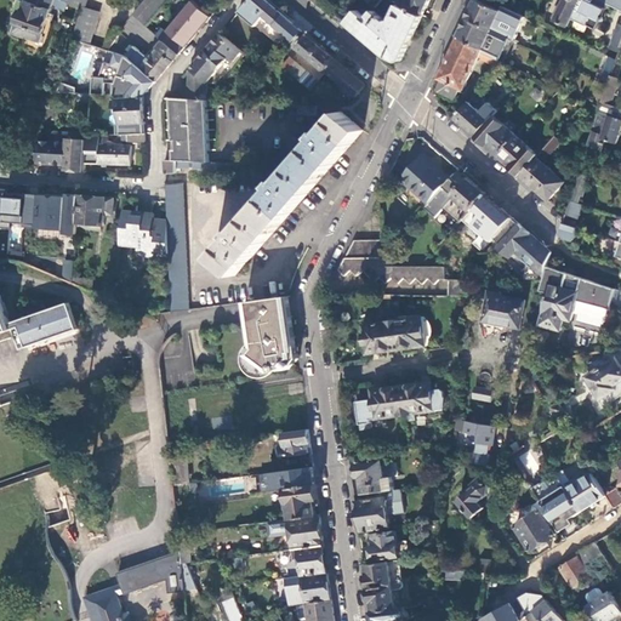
[(21,11),(13,34),(40,43),(53,6),(63,10),(66,1),(61,0),(33,0),(33,3),(28,1),(26,7),(24,12),(21,11)]
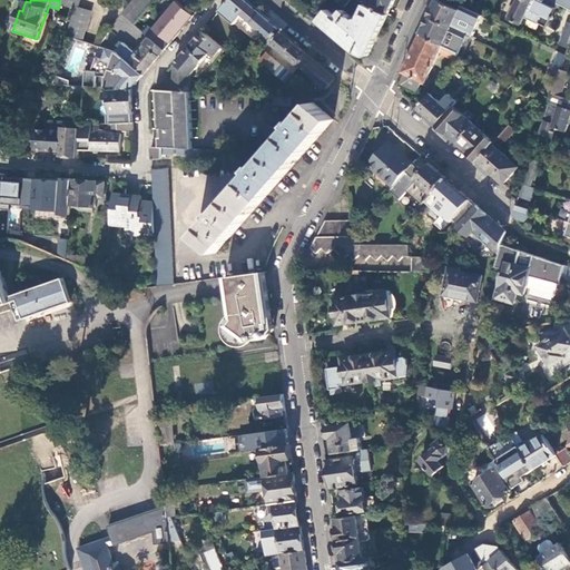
[(60,0),(60,1),(76,7),(67,37),(82,41),(91,11),(78,8),(80,0),(60,0)]
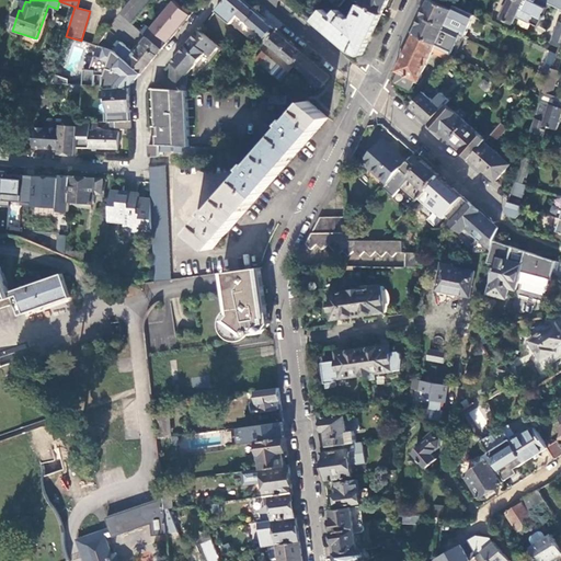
[(133,25),(137,20),(153,0),(133,0),(121,14),(133,25)]
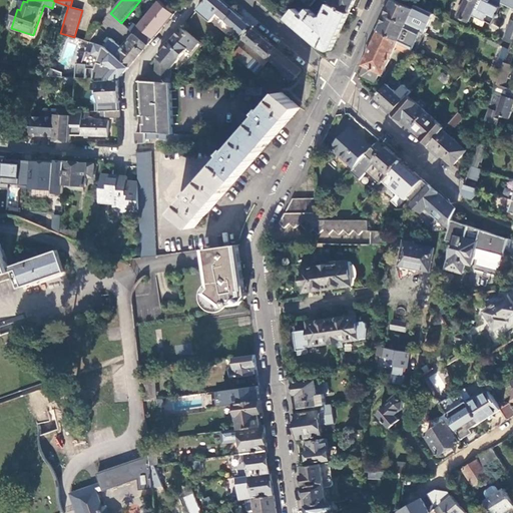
[(217,0),(206,0),(201,7),(204,10),(208,6),(230,25),(238,17),(225,7),(217,0)]
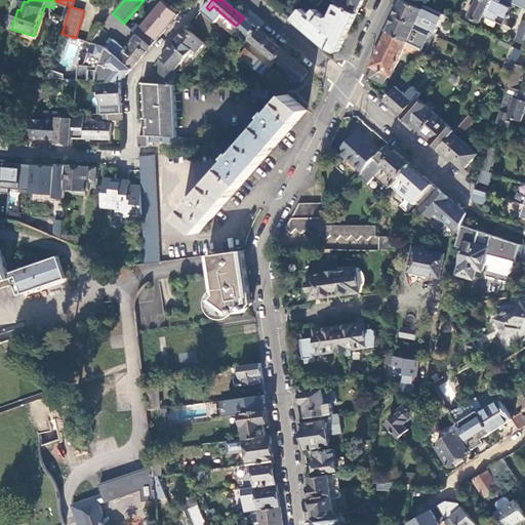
[(338,0),(337,4),(357,14),(363,0),(338,0)]
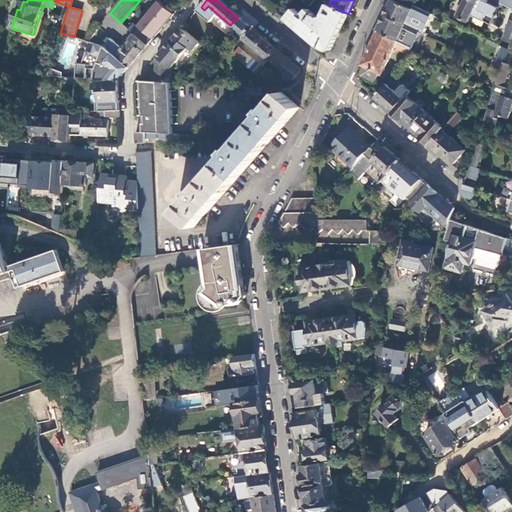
[(412,9),(393,0),(392,0),(388,9),(385,16),(424,34),(433,14),(414,5),(412,9)]
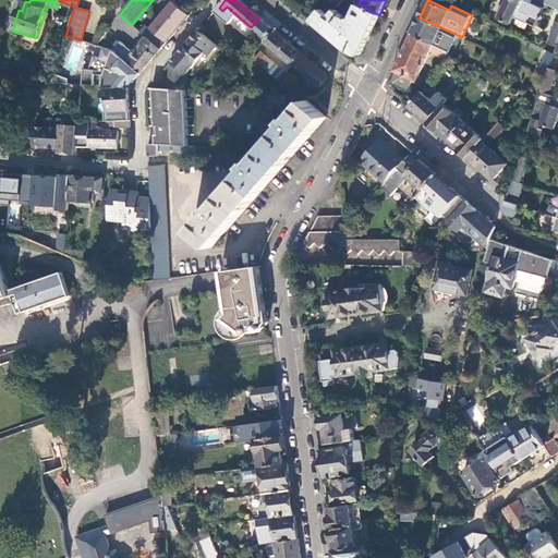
[(557,0),(509,0),(500,20),(511,25),(516,17),(529,23),(532,16),(538,20),(545,7),(541,5),(542,3),(557,10),(557,0)]
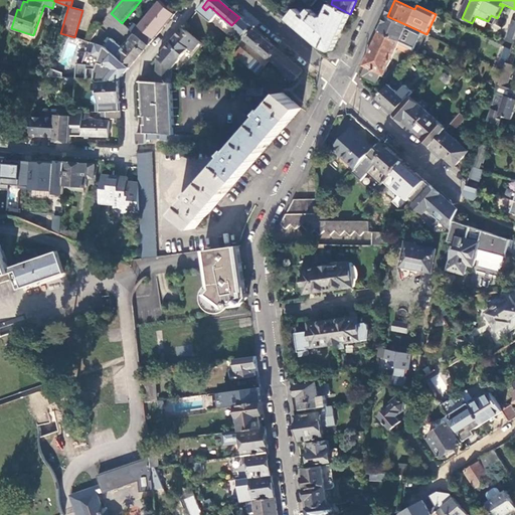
[(339,37),(350,14),(331,4),(324,17),(320,19),(310,9),(305,16),(296,9),(288,19),(320,46),(329,50),(331,51),(333,50),(339,37)]
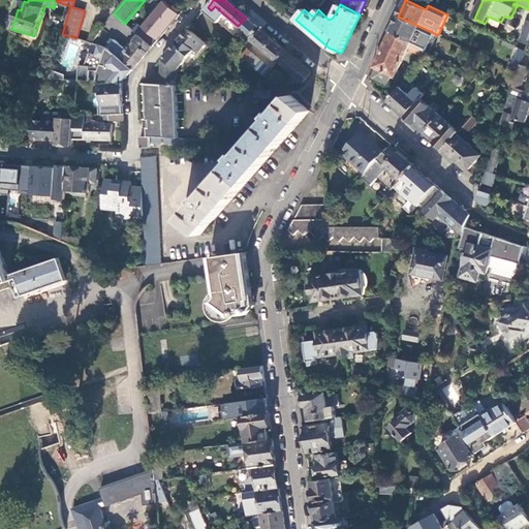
[(438,35),(398,17),(397,20),(391,32),(411,42),(410,45),(429,54),(438,35)]
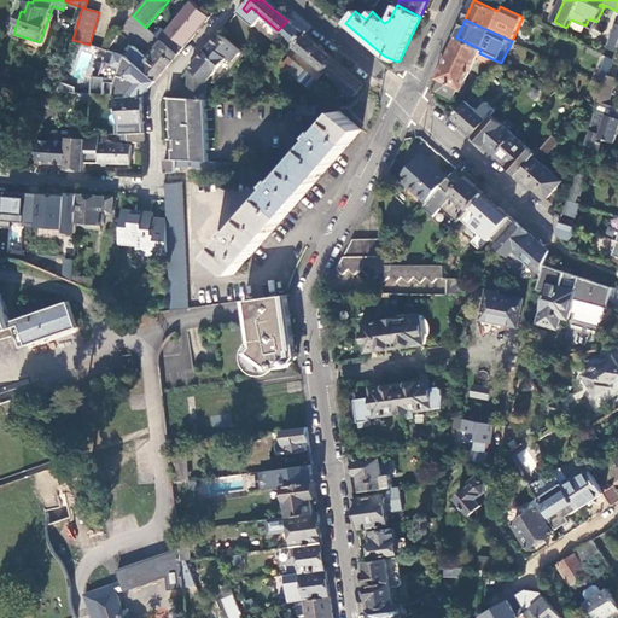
[(161,40),(168,33),(167,31),(162,28),(161,29),(151,22),(146,28),(161,40)]
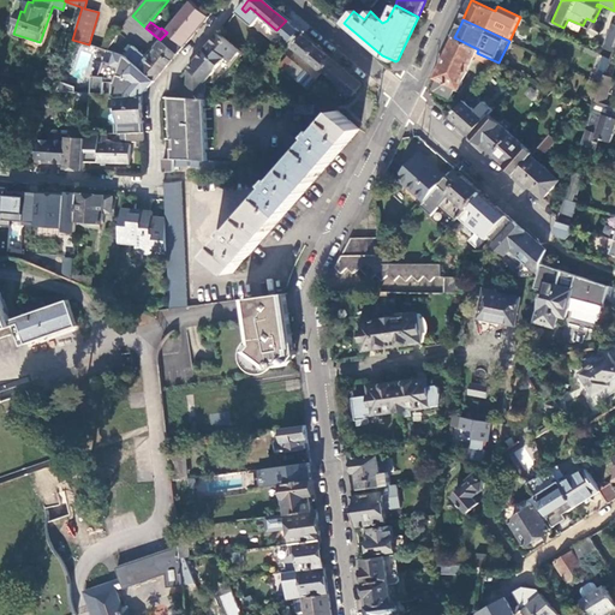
[(281,34),(291,42),(300,33),(290,24),(281,34)]
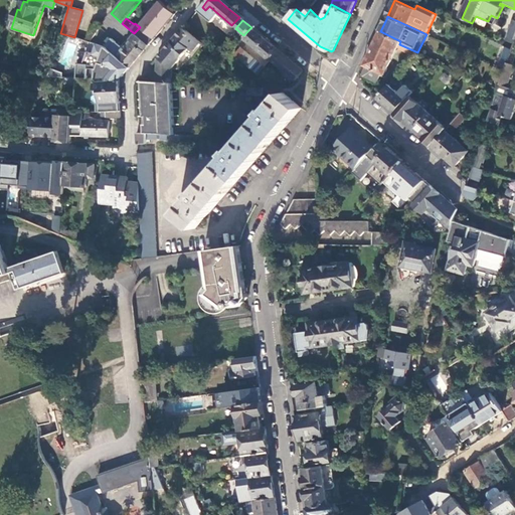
[(514,37),(514,22),(513,21),(506,38),(514,41),(514,39),(514,37)]
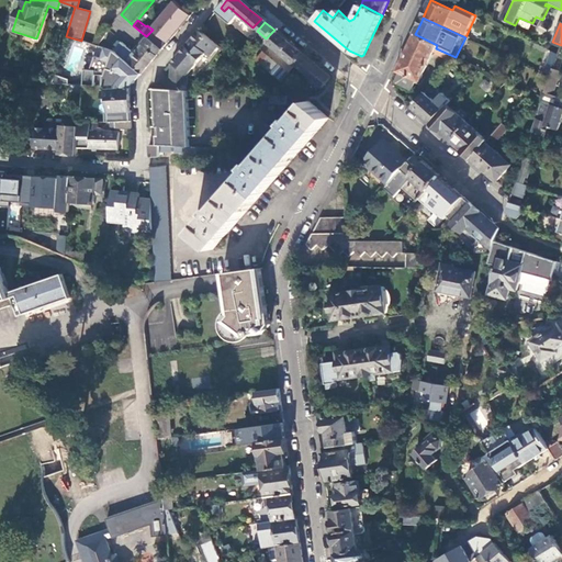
[(163,51),(168,43),(153,30),(146,36),(148,38),(163,51)]
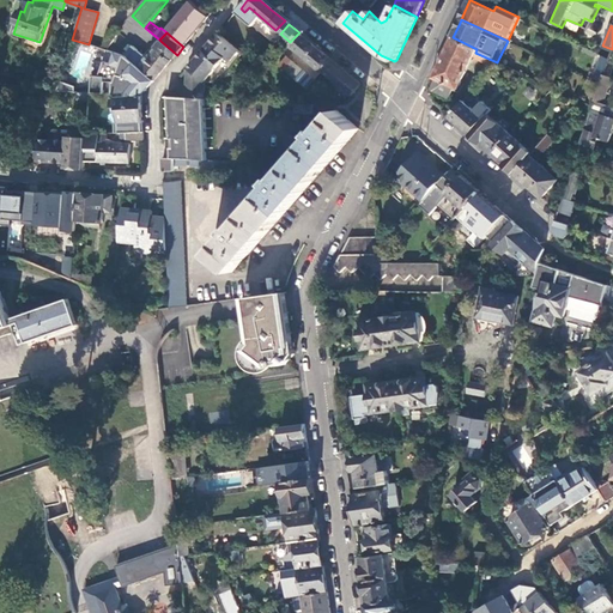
[(240,52),(219,35),(194,64),(188,71),(188,98),(205,99),(205,83),(225,59),(230,62),(240,52)]
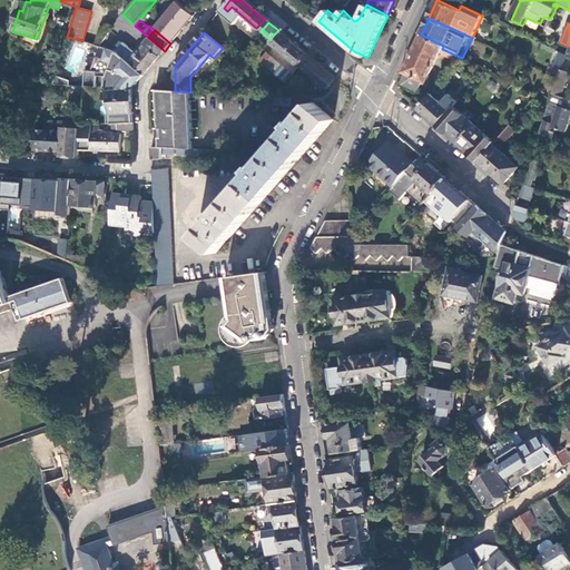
[(293,43),(282,33),(273,45),(301,67),(310,57),(293,43)]
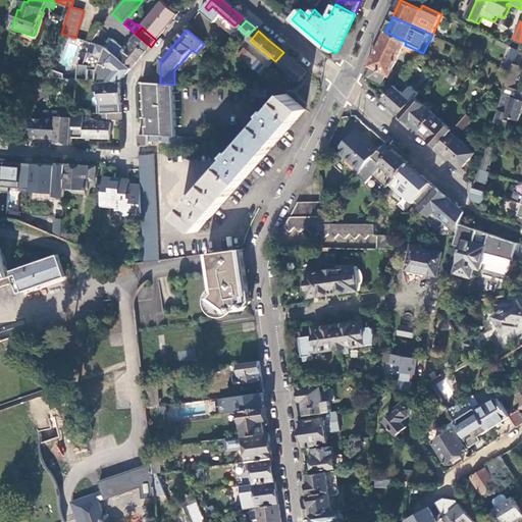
[(406,42),(385,32),(376,50),(369,66),(372,68),(368,76),(383,84),(386,75),(389,76),(403,49),(406,50),(405,51),(420,58),(424,54),(423,53),(405,45),(406,42)]
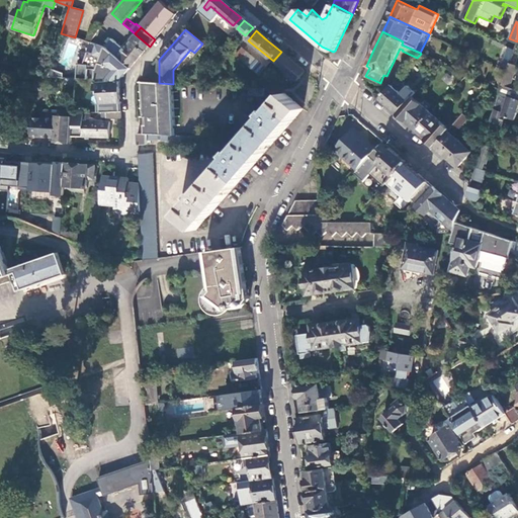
[(91,32),(85,41),(90,42),(96,33),(91,32)]
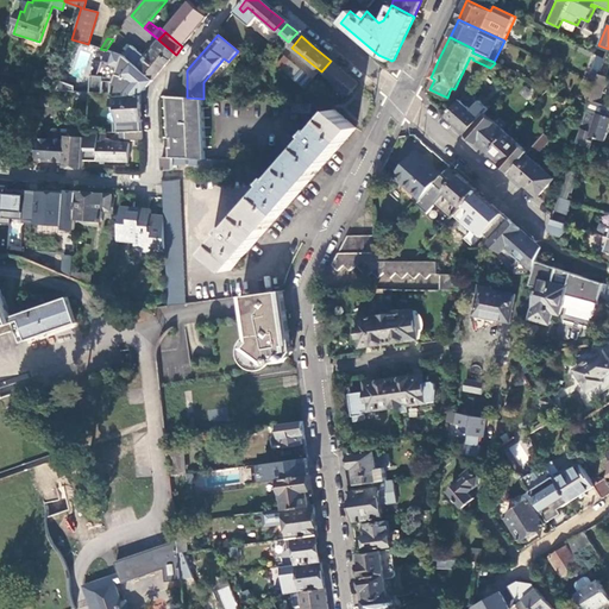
[(130,58),(154,80),(163,69),(176,55),(161,42),(146,58),(132,46),(125,54),(130,58)]
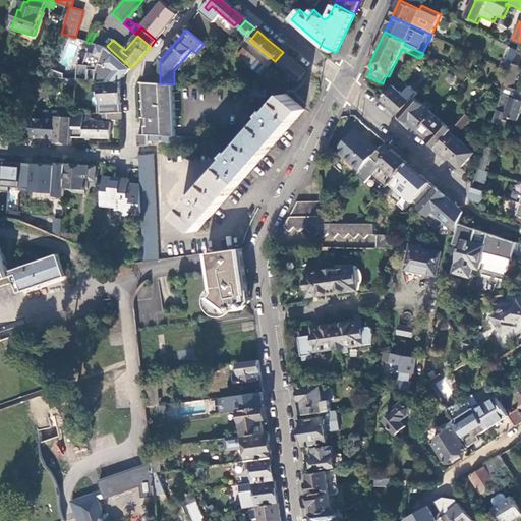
[(520,40),(520,42),(517,51),(512,64),(516,65),(520,51),(520,40)]
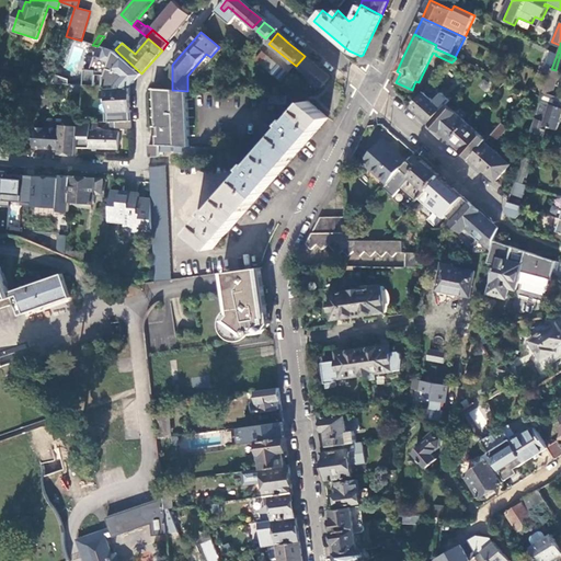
[(254,60),(281,82),(288,75),(262,52),(254,60)]
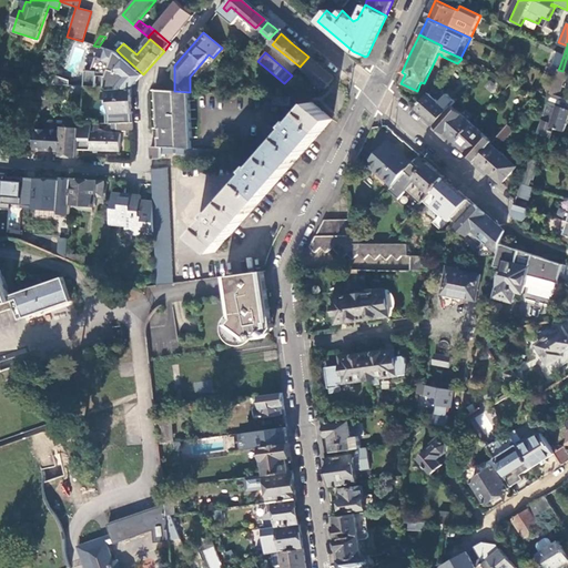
[(555,52),(550,63),(559,67),(563,54),(555,52)]
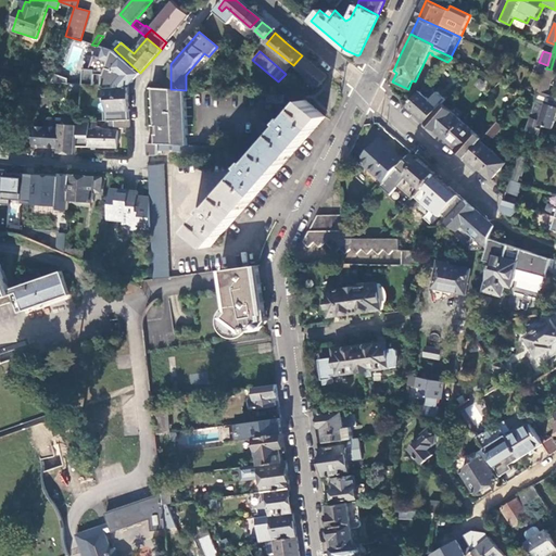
[(119,71),(134,81),(137,77),(140,73),(118,53),(102,73),(111,79),(119,71)]
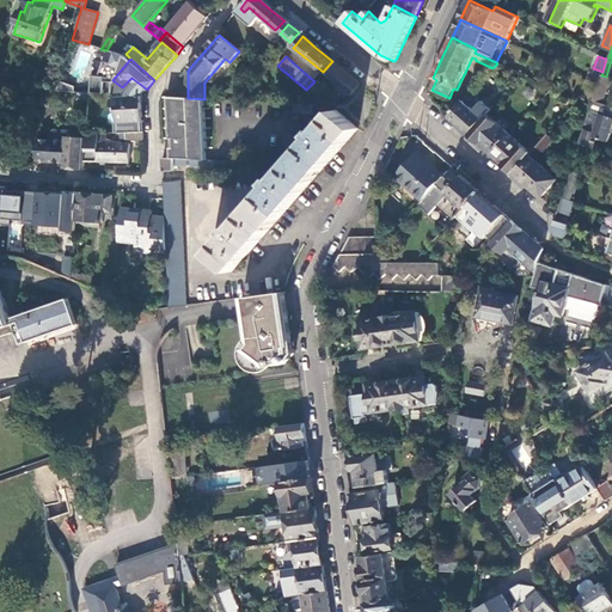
[(361,86),(332,61),(323,72),(352,97),(361,86)]
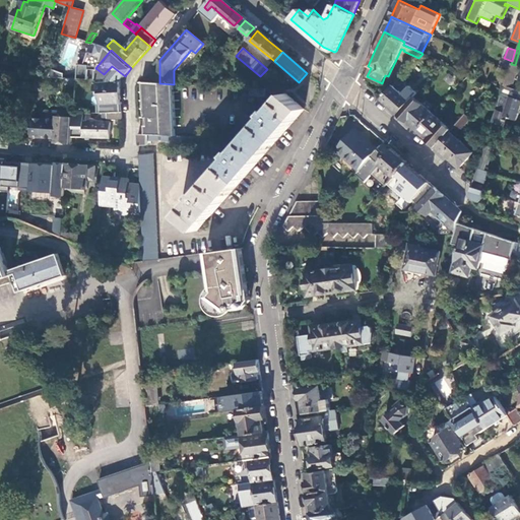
[(518,66),(515,65),(511,64),(509,70),(504,86),(505,86),(504,87),(510,89),(518,66)]
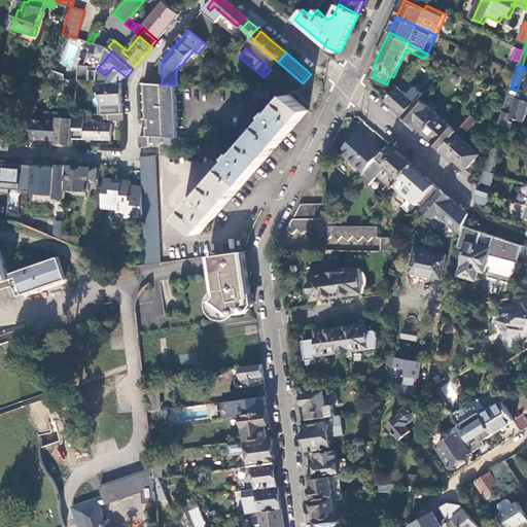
[(43,79),(35,78),(34,93),(42,94),(43,79)]
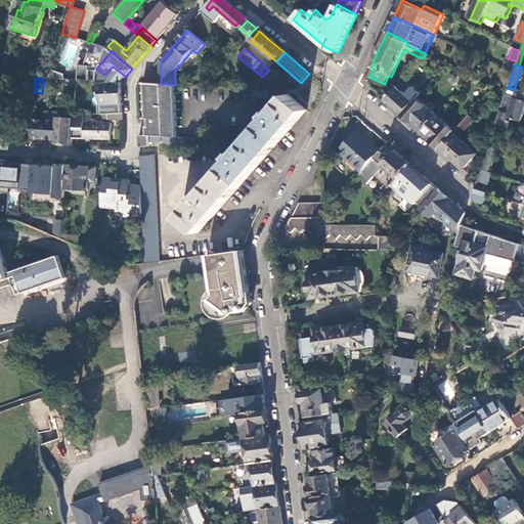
[(68,80),(67,87),(76,88),(77,80),(68,80)]
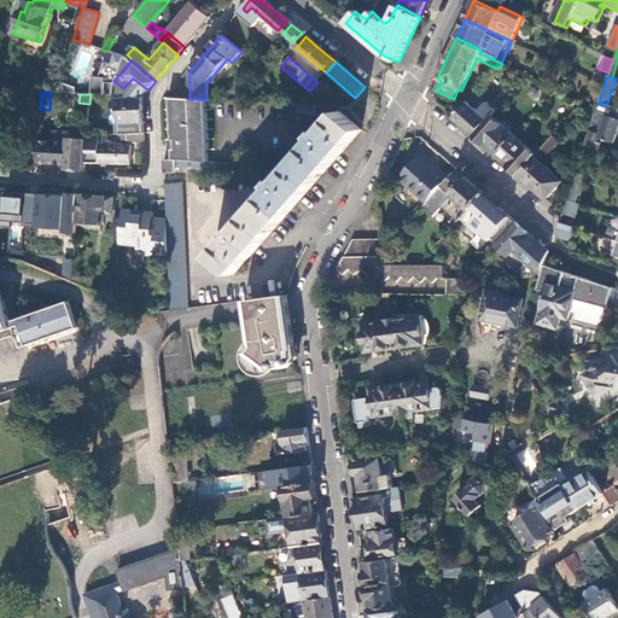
[(495,114),(474,95),(467,103),(489,121),(493,117),(495,114)]
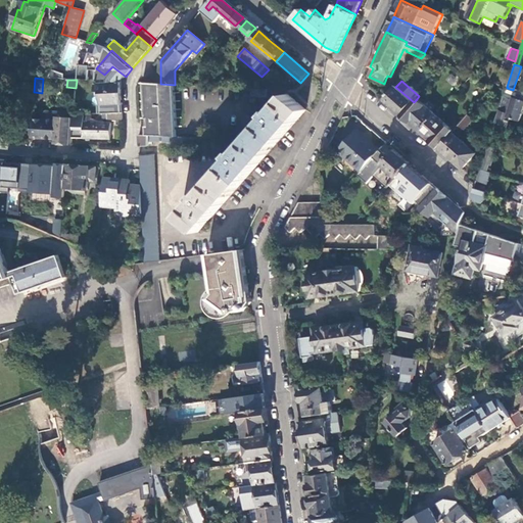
[(122,97),(121,82),(96,84),(97,92),(100,92),(101,105),(106,104),(106,113),(122,113),(122,97)]
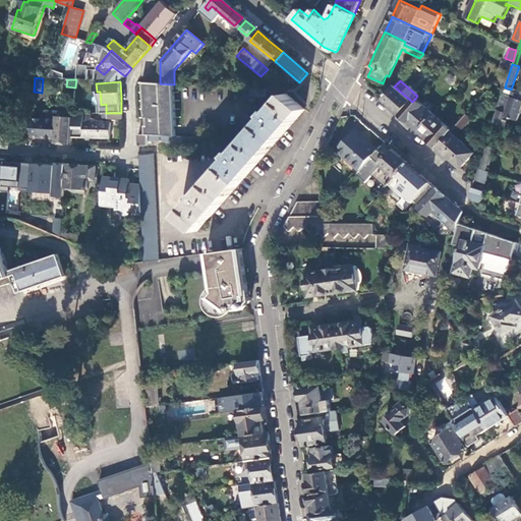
[(160,83),(142,83),(145,118),(142,118),(142,123),(147,123),(148,127),(145,127),(146,135),(149,135),(176,136),(174,84),(160,83)]
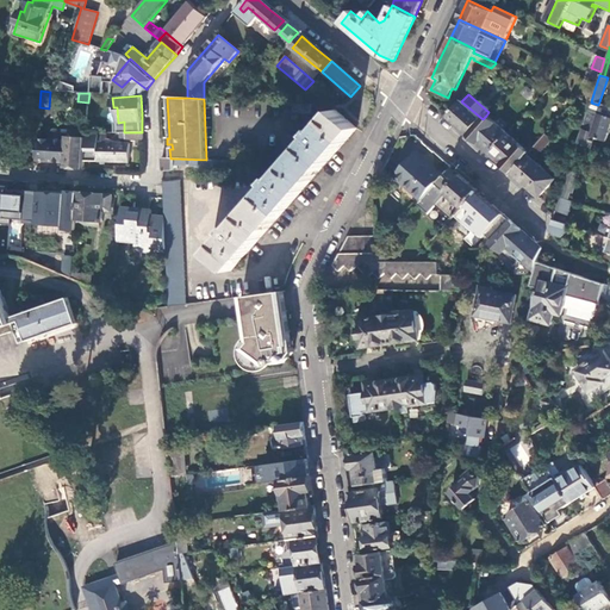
[(461,101),(448,116),(456,124),(468,135),(483,119),(461,101)]
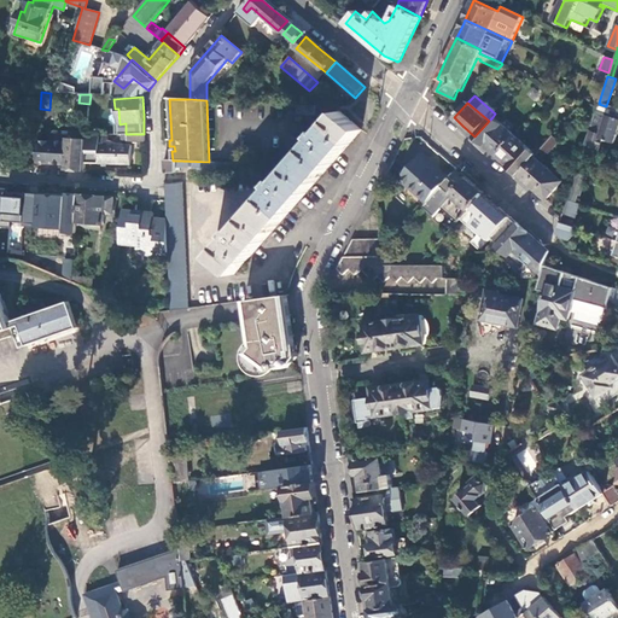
[(602,140),(614,144),(616,138),(617,130),(617,109),(606,106),(599,104),(595,116),(594,116),(592,122),(602,126),(599,138),(602,140)]
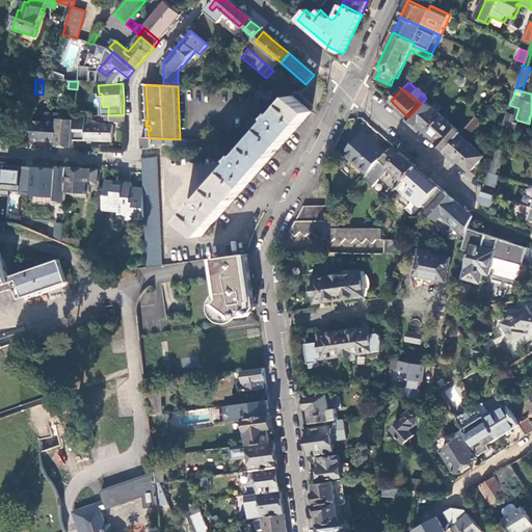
[(272,91),(256,90),(256,100),(272,100),(272,91)]
